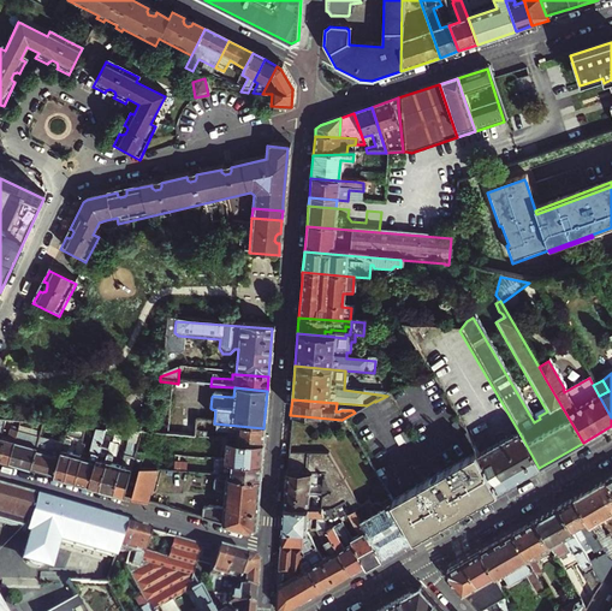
[(545,408),(530,416),(534,422),(540,419),(539,416),(547,411),(545,408)]
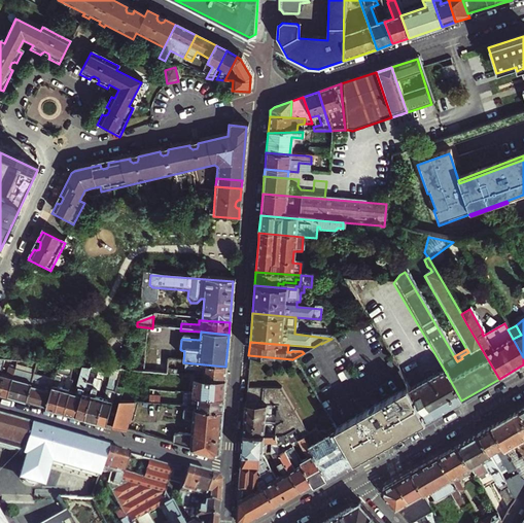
[(193,379),(224,381),(225,367),(183,362),(181,362),(181,368),(184,368),(184,370),(194,371),(193,379)]
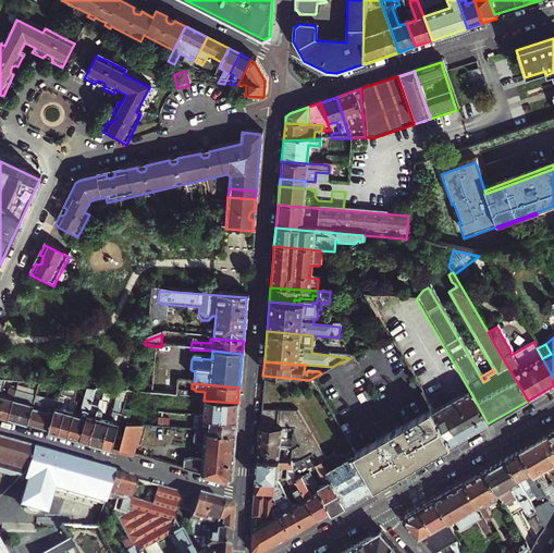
[(25,407),(11,403),(5,422),(25,428),(33,401),(37,386),(31,385),(25,407)]
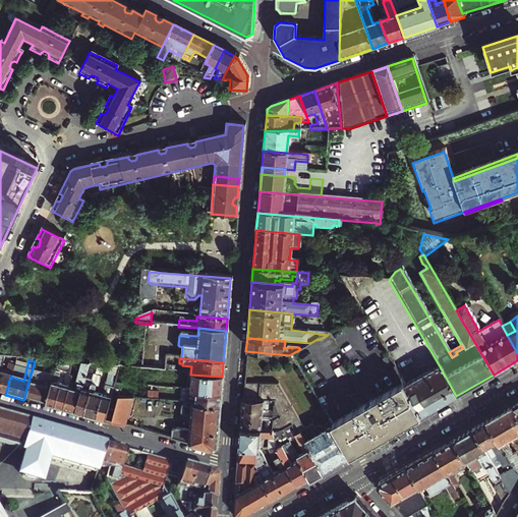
[(0,393),(5,395),(10,377),(4,375),(6,366),(7,366),(8,363),(1,362),(0,365),(0,393)]
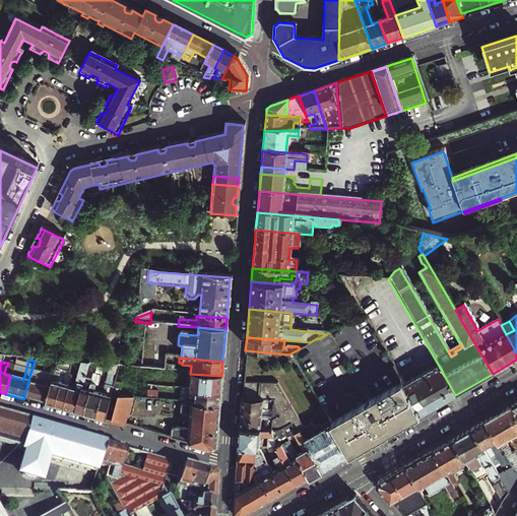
[(54,370),(62,373),(65,363),(56,363),(54,370)]
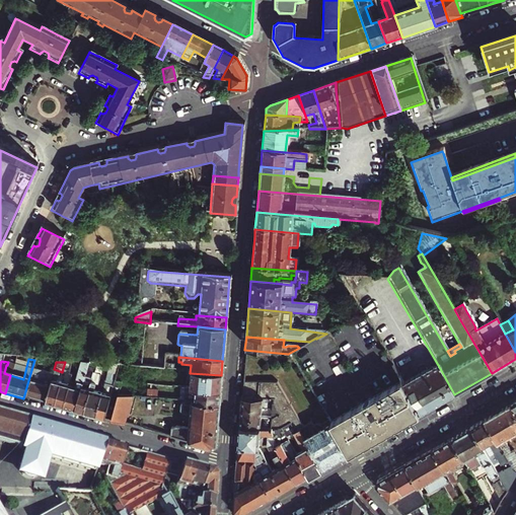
[(74,413),(83,379),(87,364),(80,364),(74,384),(76,384),(74,390),(67,388),(61,409),(74,413)]
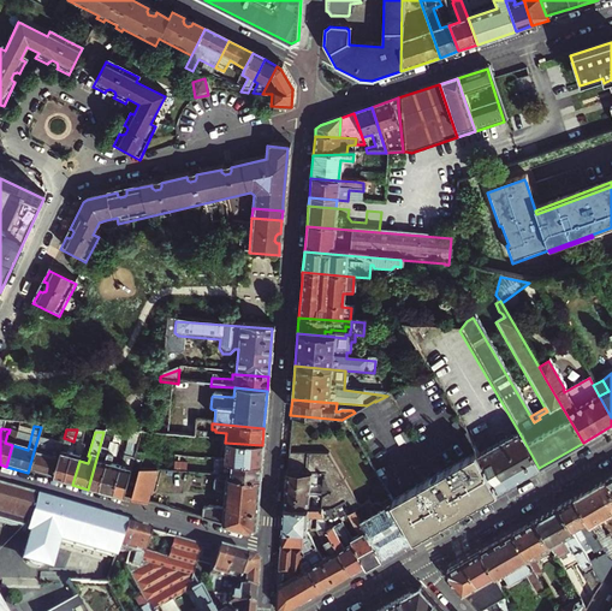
[(112,496),(120,468),(110,466),(112,458),(114,458),(117,449),(114,448),(119,433),(114,433),(112,444),(112,446),(108,446),(106,452),(104,463),(105,463),(97,492),(112,496)]
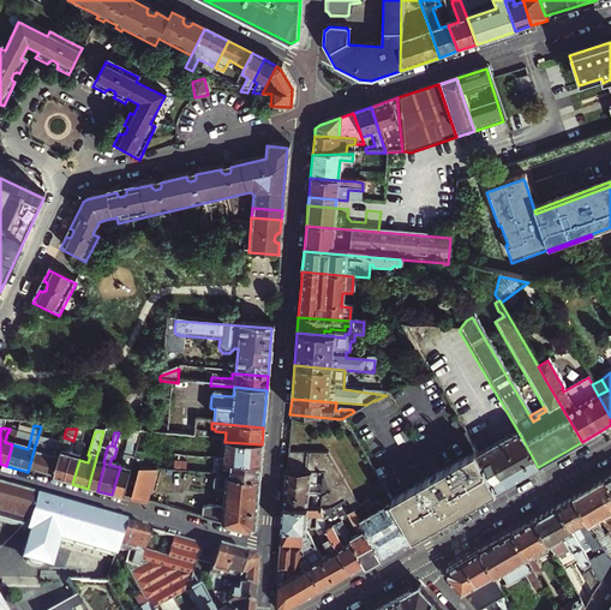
[(405,432),(397,436),(402,444),(403,447),(411,442),(405,432)]
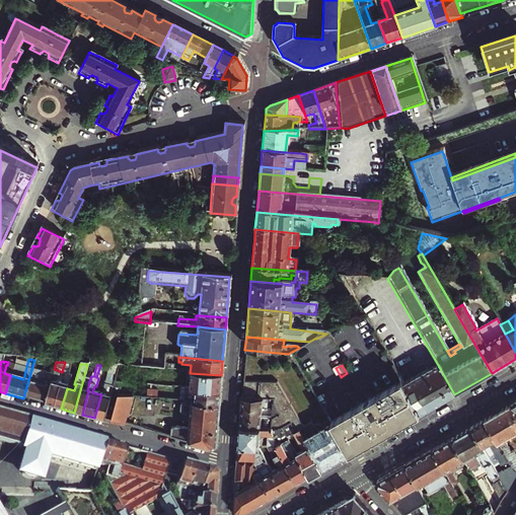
[(434,367),(401,385),(419,415),(451,396),(454,394),(438,365),(434,367)]
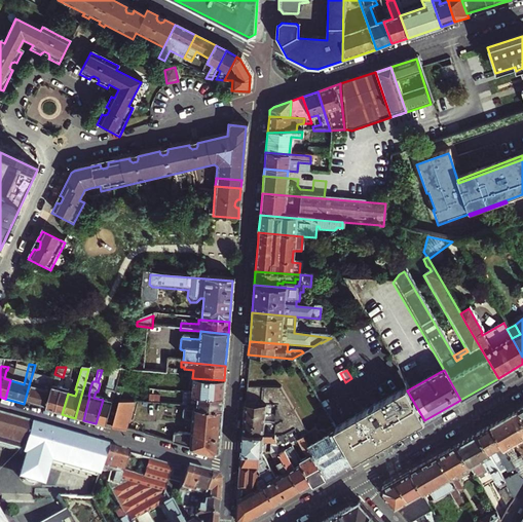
[(339,383),(344,380),(340,373),(335,376),(339,383)]
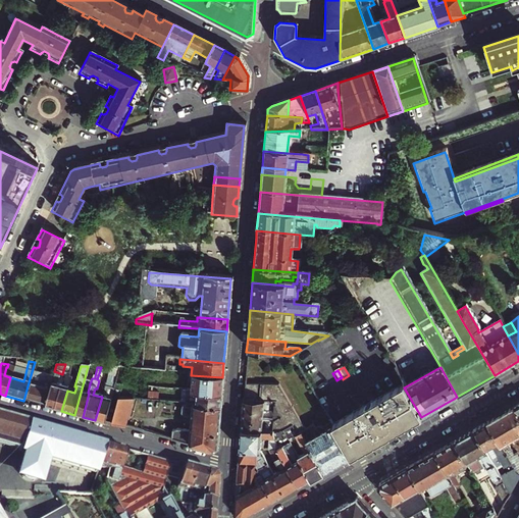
[(154,390),(164,391),(182,392),(221,395),(222,377),(191,375),(173,373),(172,383),(165,382),(162,384),(154,383),(154,390)]
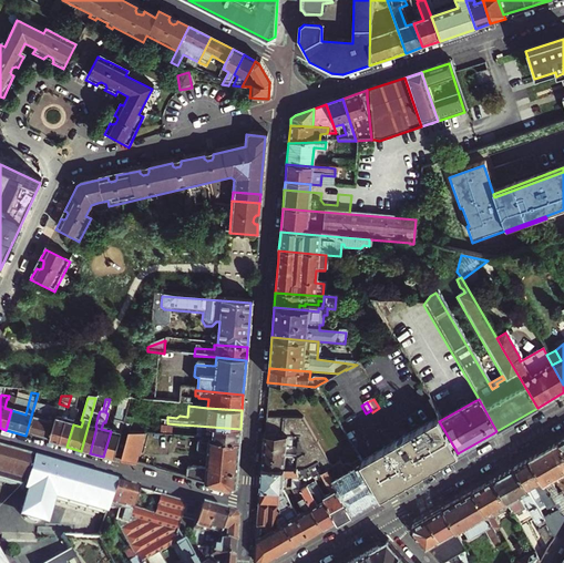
[(37,409),(33,408),(26,436),(48,442),(55,415),(48,412),(44,421),(34,418),(37,409)]
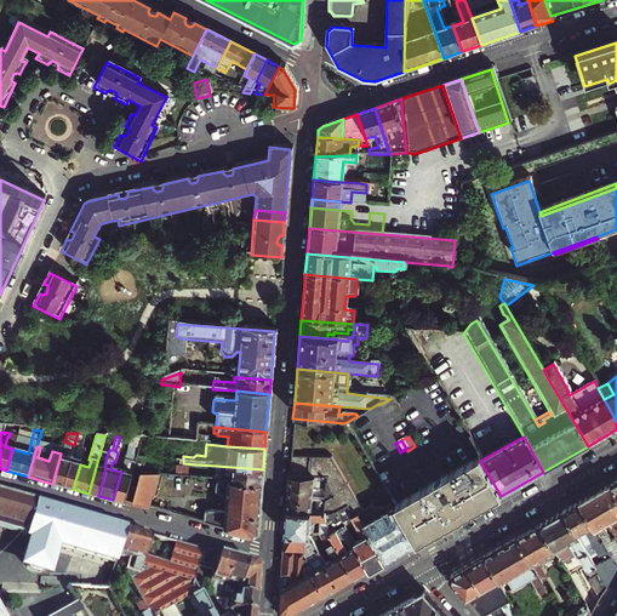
[(63,446),(61,454),(52,484),(63,486),(70,462),(69,461),(64,460),(68,449),(63,446)]
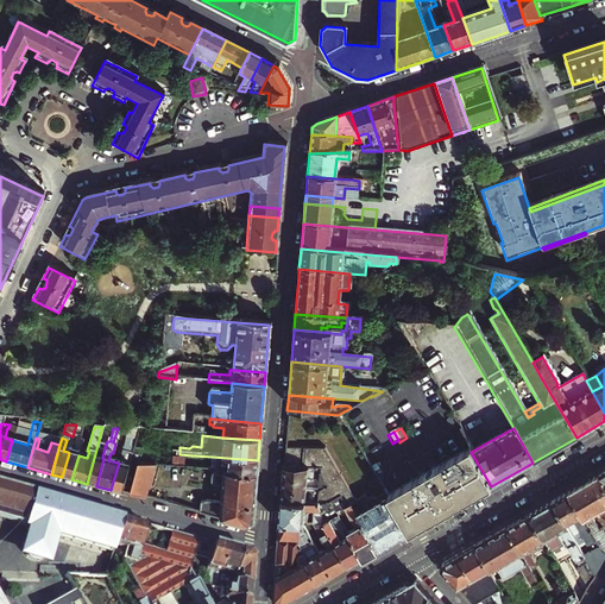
[(71,440),(68,452),(69,453),(62,477),(71,479),(79,455),(80,448),(81,446),(79,445),(80,439),(76,438),(76,441),(71,440)]
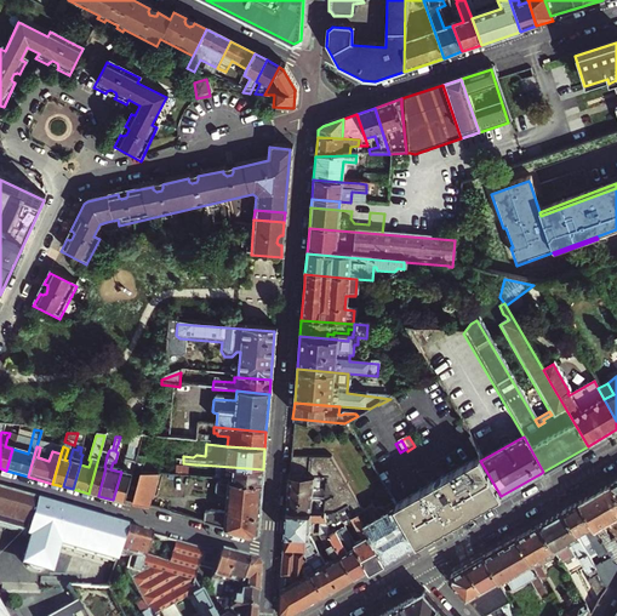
[(113,500),(124,503),(136,460),(137,454),(133,452),(132,458),(125,456),(121,472),(113,500)]
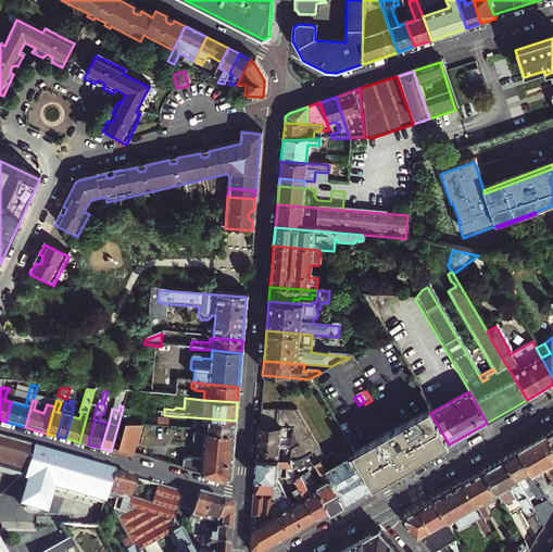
[(79,442),(88,444),(95,418),(93,418),(96,409),(89,406),(79,442)]
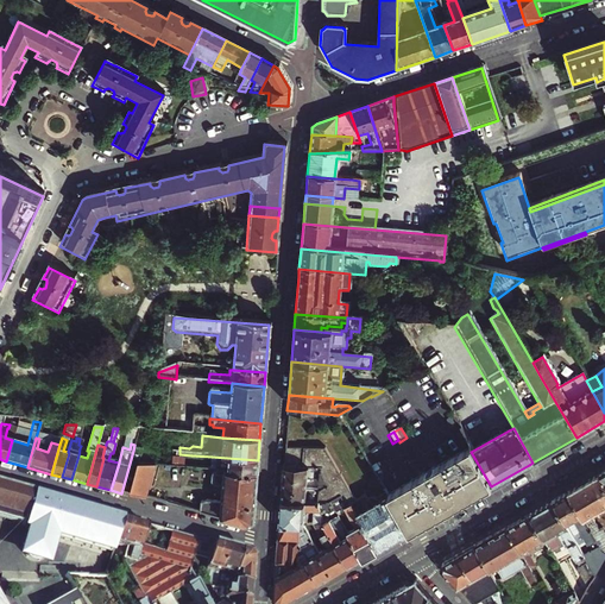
[(385,497),(408,534),(411,532),(453,508),(485,490),(491,486),(471,452),(470,448),(462,452),(390,494),(385,497)]
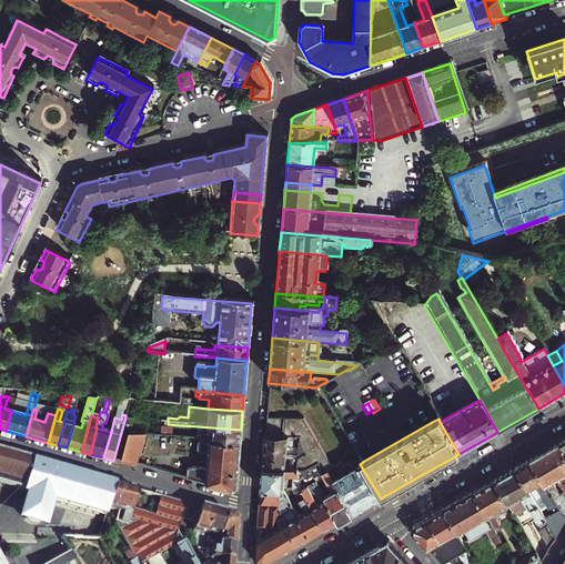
[(124,421),(113,461),(120,463),(128,434),(131,423),(124,421)]
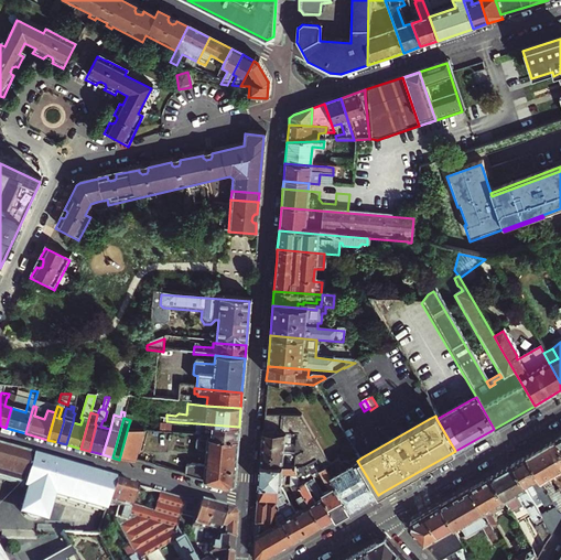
[(201,430),(200,438),(238,441),(239,427),(196,423),(177,422),(177,428),(184,429),(184,430),(196,431),(197,430),(201,430)]
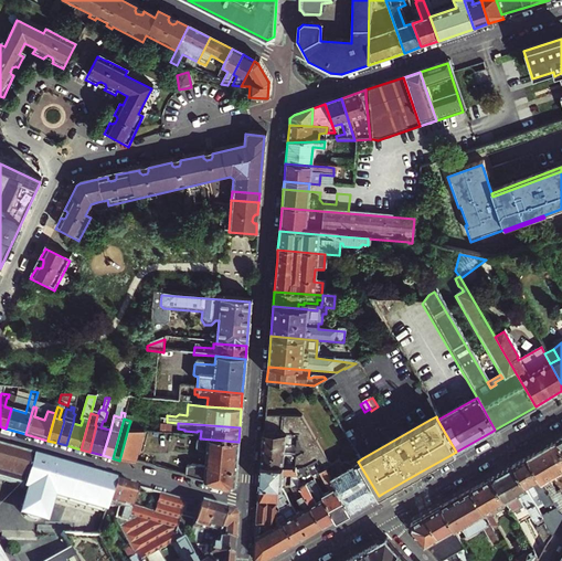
[(263,423),(262,436),(296,438),(296,440),(300,455),(294,458),(293,468),(295,468),(305,468),(314,463),(320,473),(325,470),(298,424),(281,423),(279,425),(263,423)]
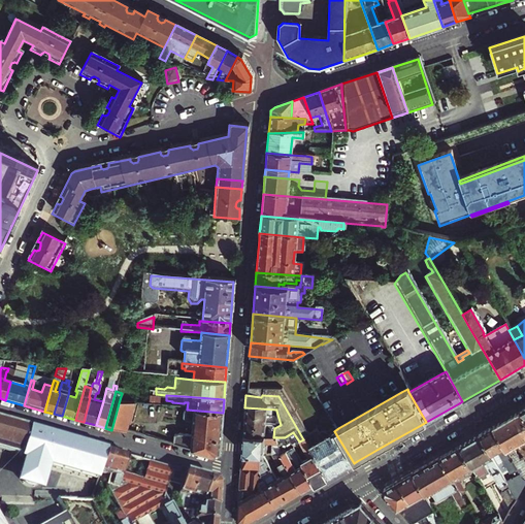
[(111,430),(125,433),(133,405),(119,403),(111,430)]
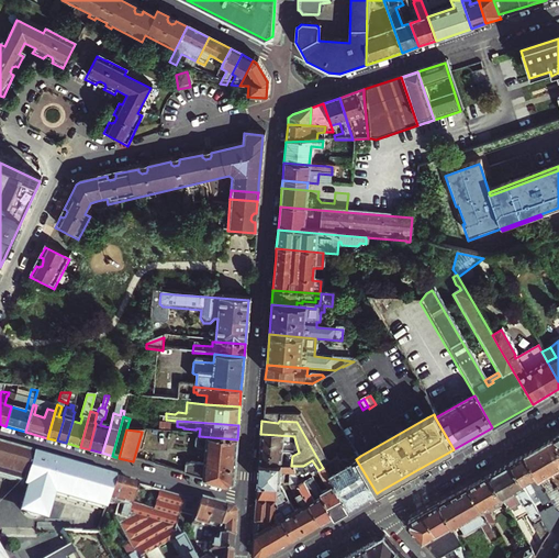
[(259,444),(281,446),(282,441),(293,442),(294,437),(294,436),(260,434),(259,444)]
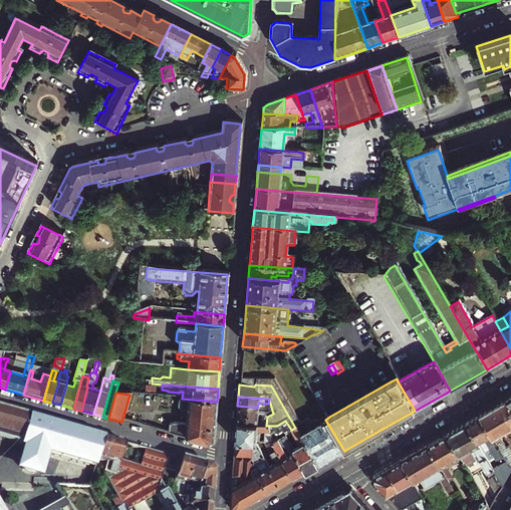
[(217,402),(182,399),(181,401),(178,402),(177,408),(180,412),(188,412),(186,426),(175,426),(169,427),(168,435),(208,446),(213,442),(217,402)]
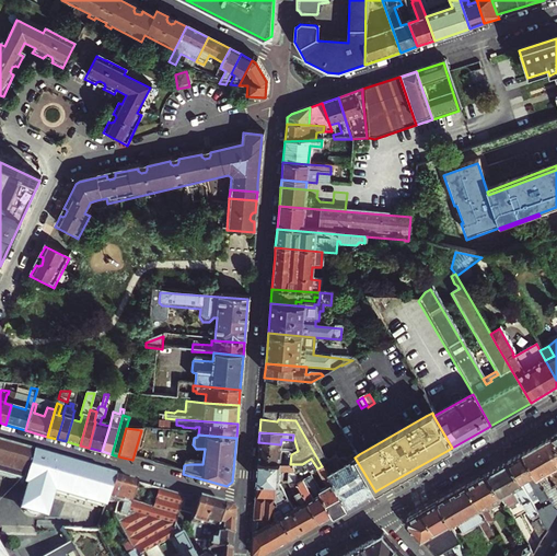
[(556,452),(549,439),(521,455),(552,509),(556,512),(556,511),(556,496),(552,488),(549,489),(542,476),(556,466),(556,452)]
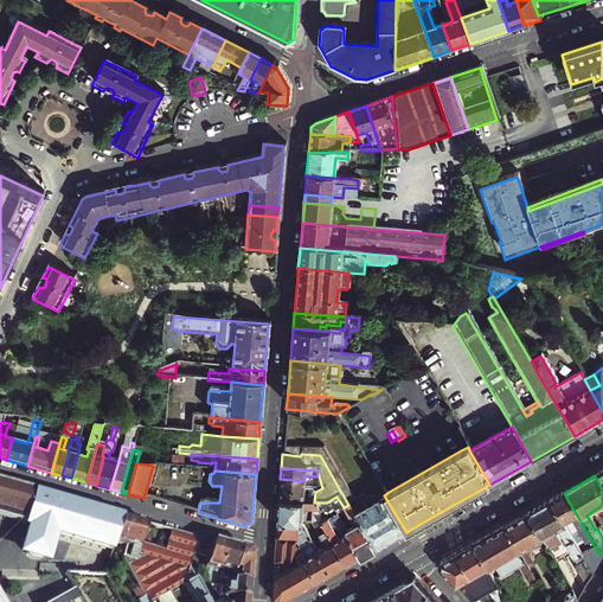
[(316,482),(303,481),(280,479),(280,491),(315,492),(316,482)]
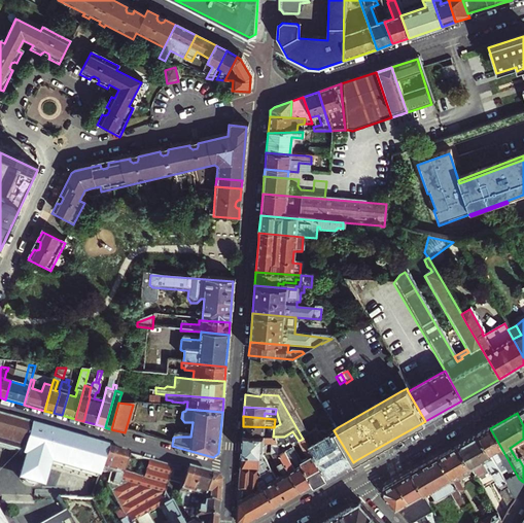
[(0,448),(18,454),(16,459),(15,460),(19,461),(21,462),(16,476),(16,478),(16,482),(18,484),(21,487),(24,489),(31,462),(38,437),(37,434),(0,424),(0,448)]
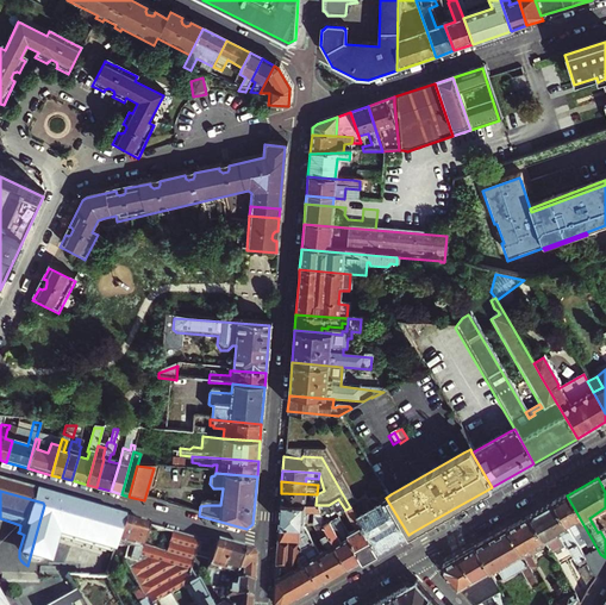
[(280,505),(316,505),(317,494),(281,493),(280,505)]
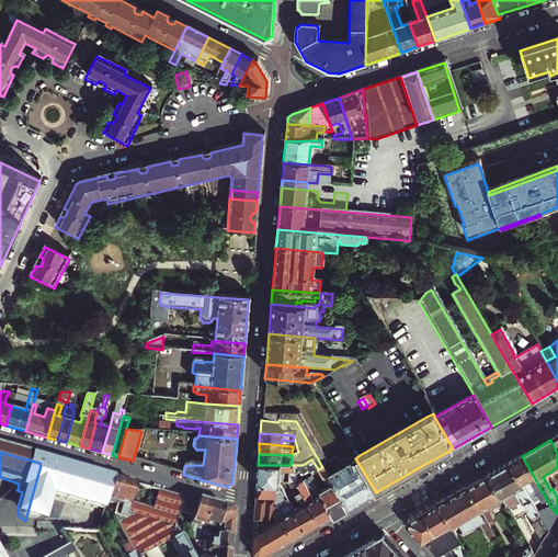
[(346,510),(376,492),(355,458),(354,456),(345,462),(341,461),(337,463),(336,467),(326,473),(346,510)]
